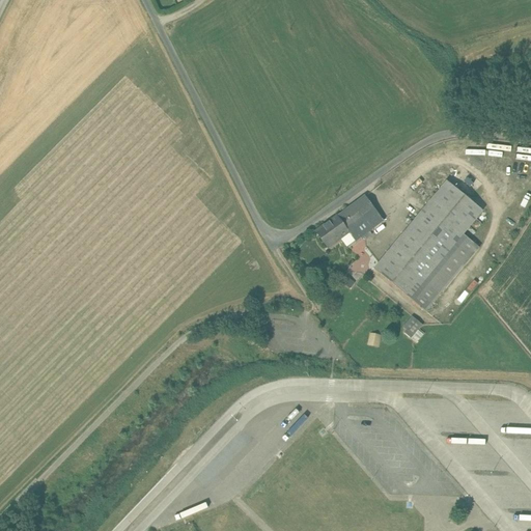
[(414,191),(431,176),(424,169),(408,184),(414,191)]
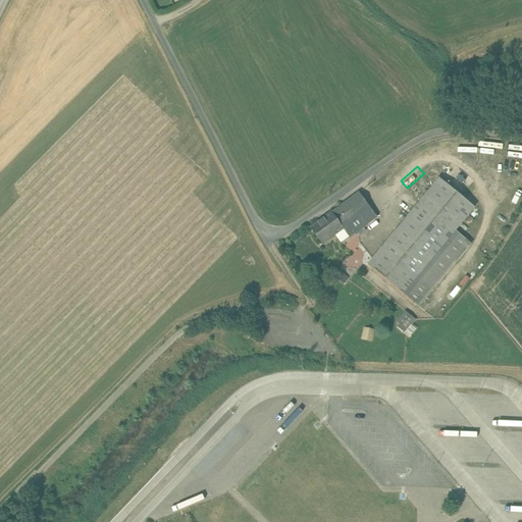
[(439,177),(368,264),(403,294),(456,230),(475,207),(439,177)]
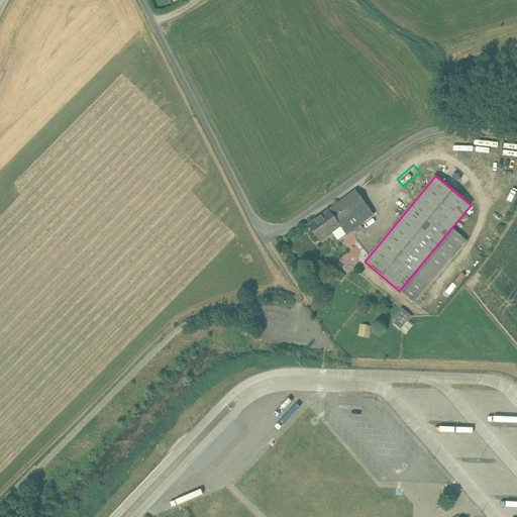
[(355,191),(328,211),(340,226),(346,235),(374,215),(355,191)]
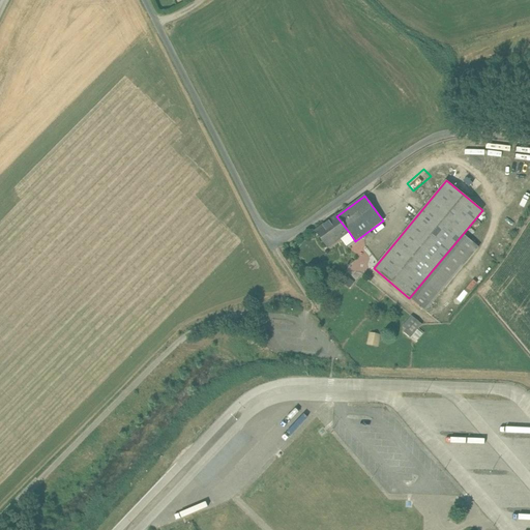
[(336,215),(316,231),(327,247),(349,232),(336,216),(336,215)]
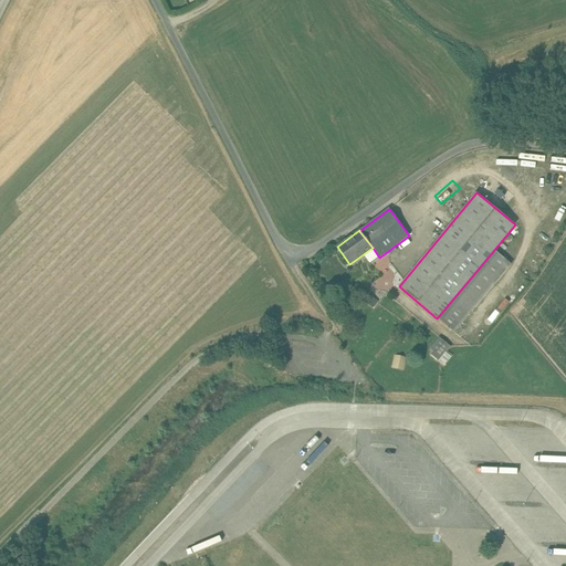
[(494,250),(437,318),(454,333),(511,264),(494,250)]
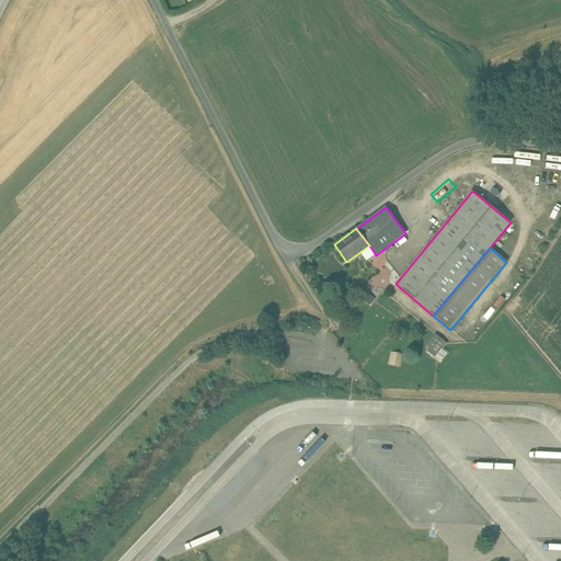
[(436,335),(426,346),(436,354),(446,343),(436,335)]
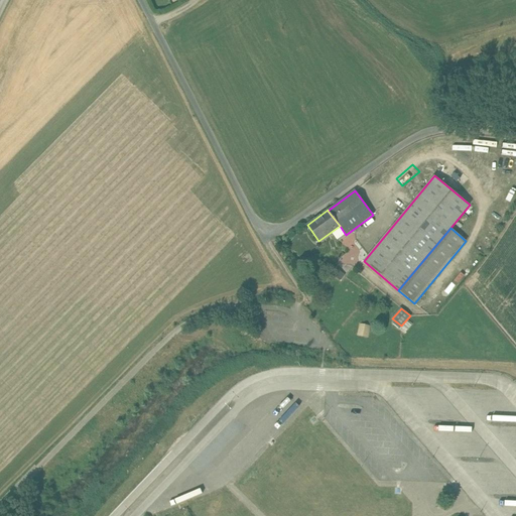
[(359,323),(358,335),(366,336),(367,324),(359,323)]
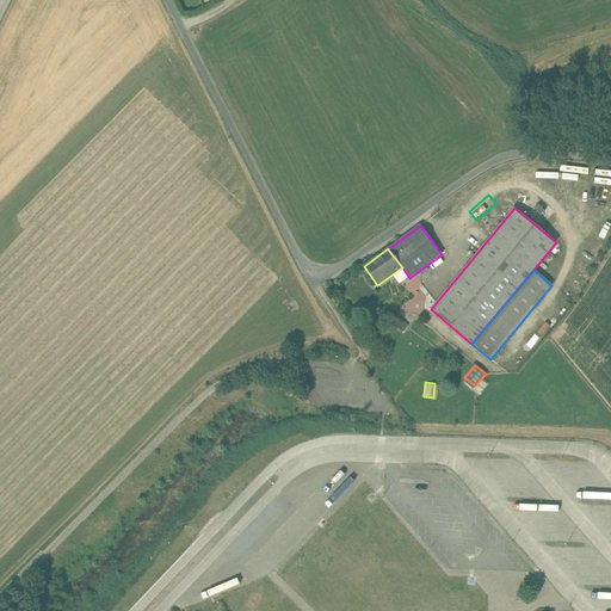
[(227,586),(253,579),(252,574),(226,581),(227,586)]
